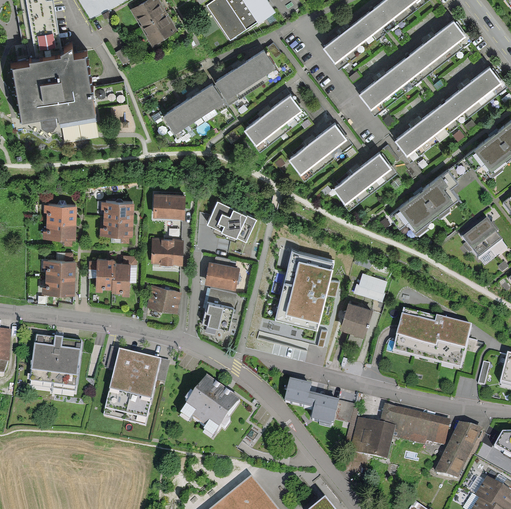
[(72,52),(71,42),(60,47),(51,0),(13,0),(21,46),(27,45),(30,61),(12,64),(20,118),(39,115),(41,122),(44,126),(51,125),(55,120),(53,111),(56,110),(60,129),(98,123),(85,50),(72,52)]
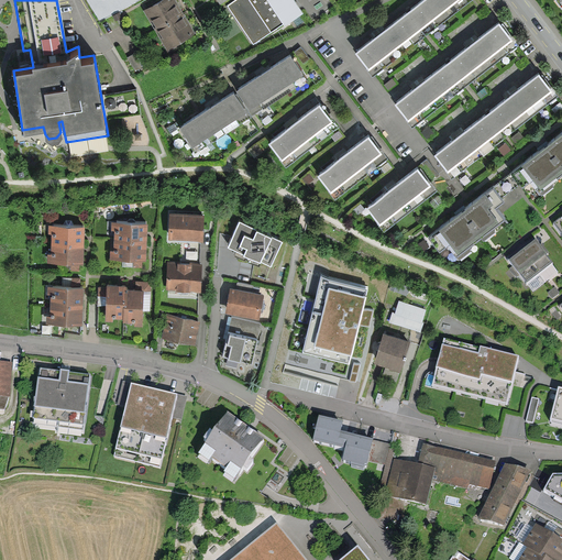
[(174,0),(163,0),(145,10),(168,53),(196,37),(174,0)]
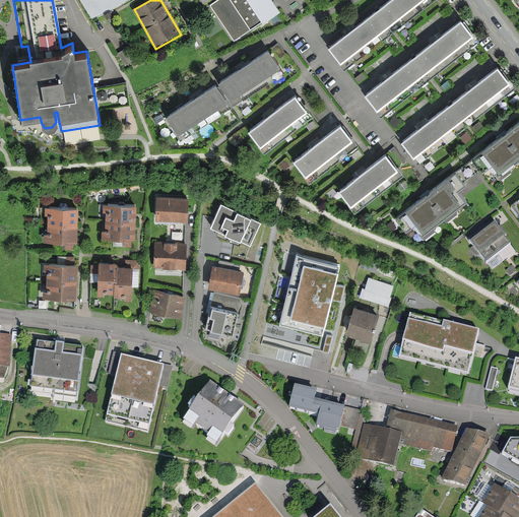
[(217,0),(207,7),(232,43),(259,24),(263,21),(279,10),(272,0),(217,0)]
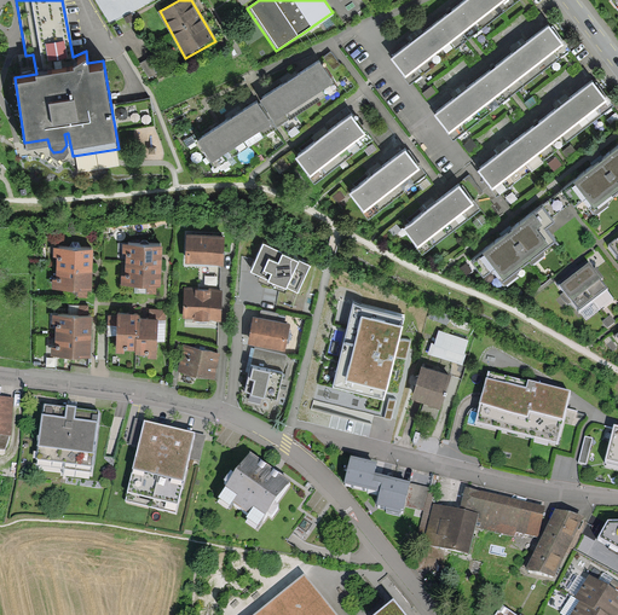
[(462,0),(419,34),(390,57),(405,76),(502,0),(462,0)]
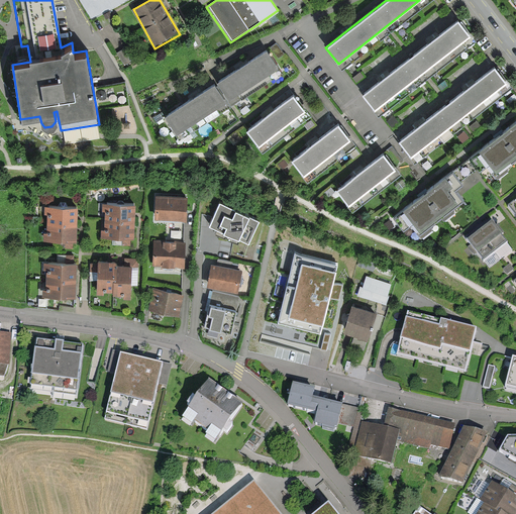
[(388,74),(362,94),(374,109),(471,35),(458,20),(438,35),(388,74)]
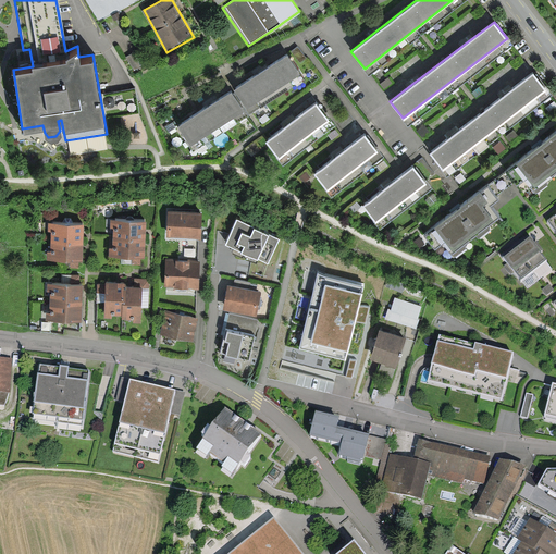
[(298,73),(286,54),(261,71),(234,89),(246,107),(298,73)]
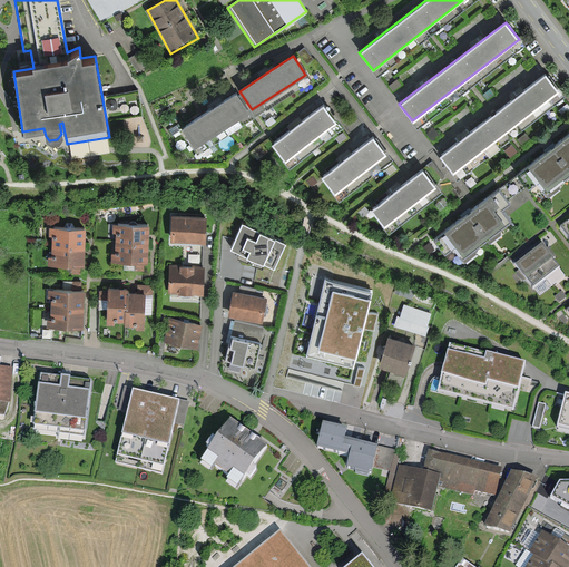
[(467,134),(439,155),(452,173),(559,90),(545,72),(521,91),(467,134)]
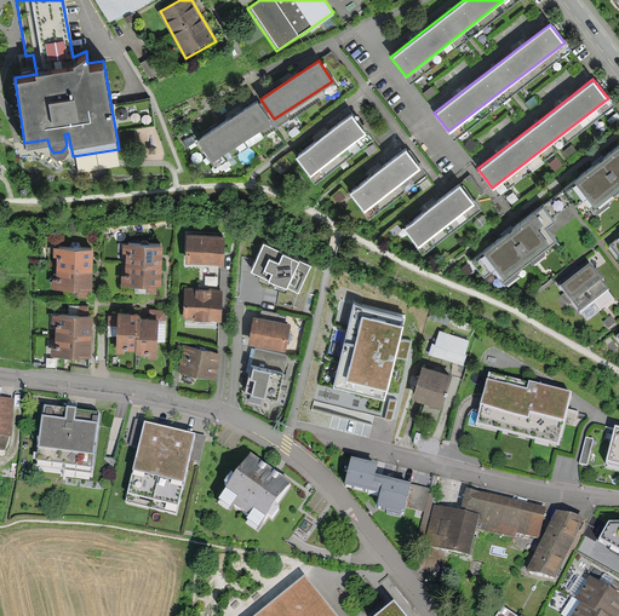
[(269,121),(256,101),(228,120),(199,139),(212,159),(269,121)]
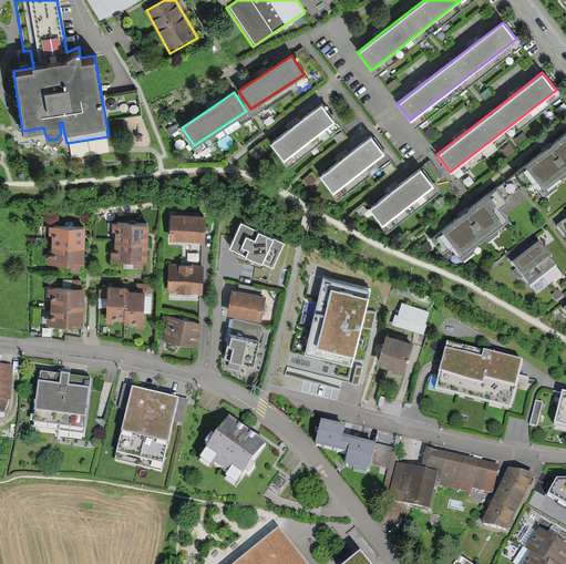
[(335,121),(321,103),(291,125),(269,143),(283,161),(335,121)]
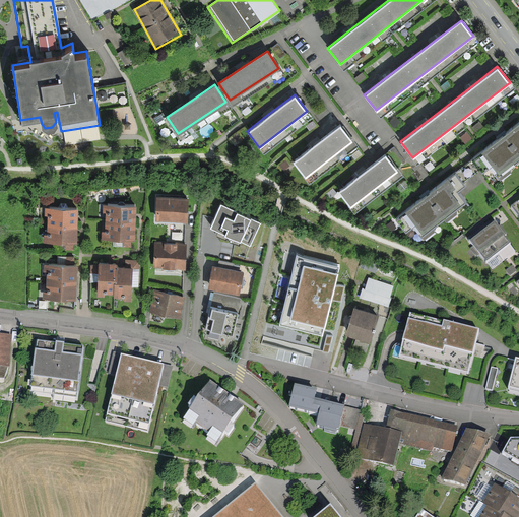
[(352,141),(340,125),(319,140),(294,159),(306,176),(352,141)]
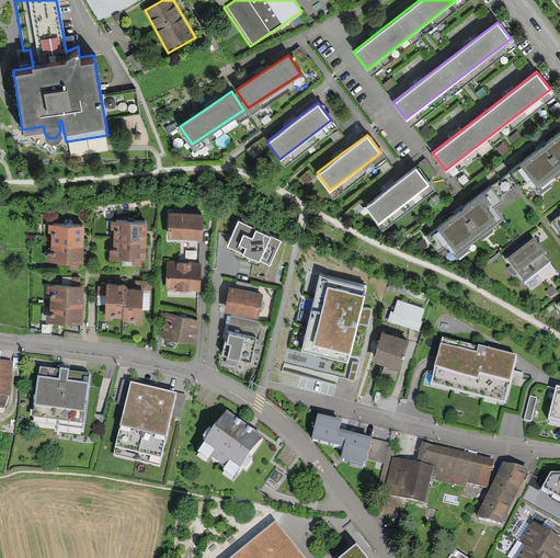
[(559,138),(510,177),(528,200),(537,193),(539,195),(559,179),(559,138)]
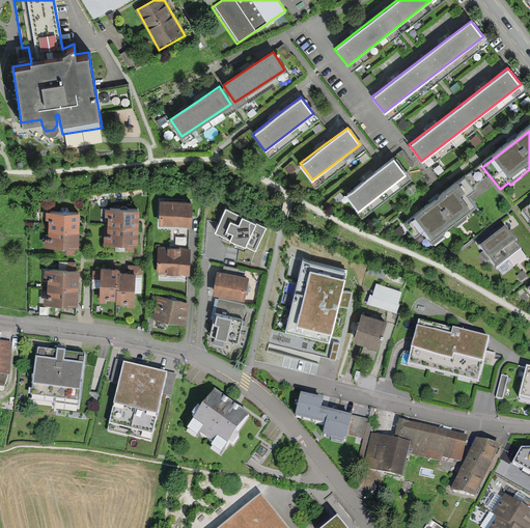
[(407,173),(393,157),(369,176),(345,195),(358,212),(407,173)]
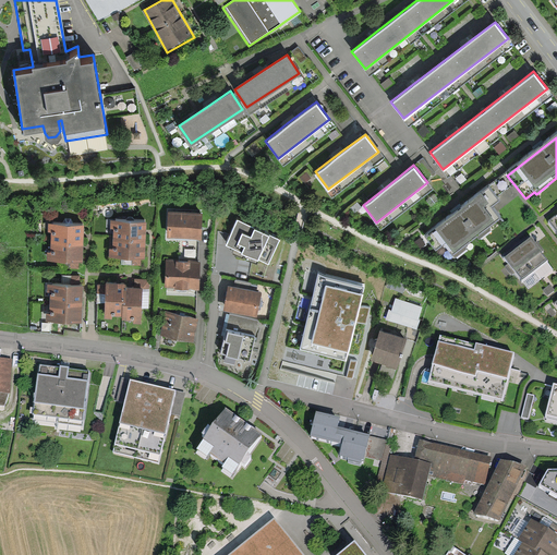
[(498,202),(487,188),(423,237),(433,251),(443,243),(444,245),(451,255),(500,218),(492,206),(498,202)]
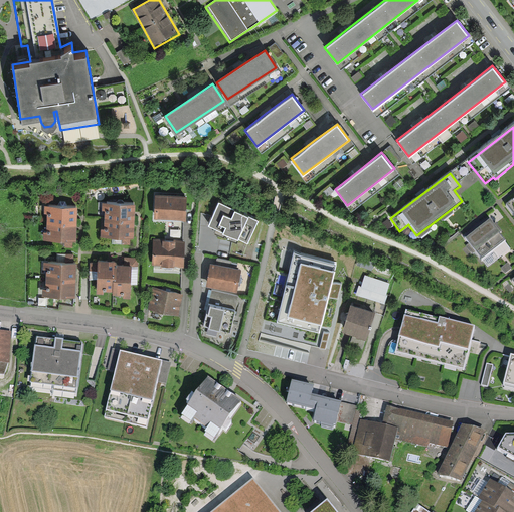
[(185,196),(154,195),(154,218),(185,219),(185,196)]
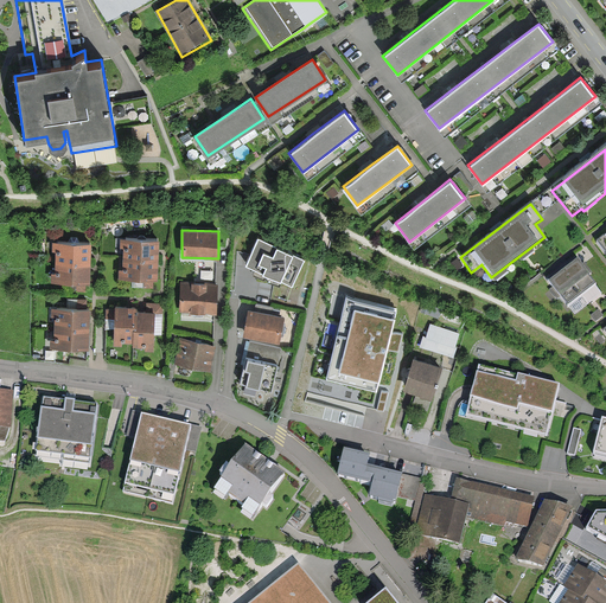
[(157,242),(120,241),(120,250),(122,250),(121,271),(117,271),(117,281),(144,281),(144,290),(152,290),(153,282),(157,282),(157,268),(157,256),(157,242)]
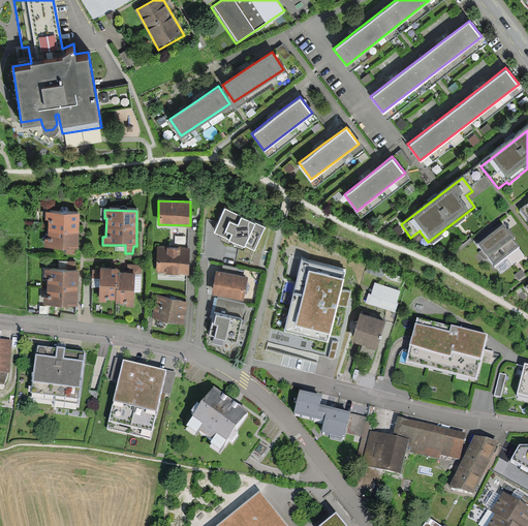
[(265,228),(224,210),(218,222),(214,233),(254,251),(265,228)]
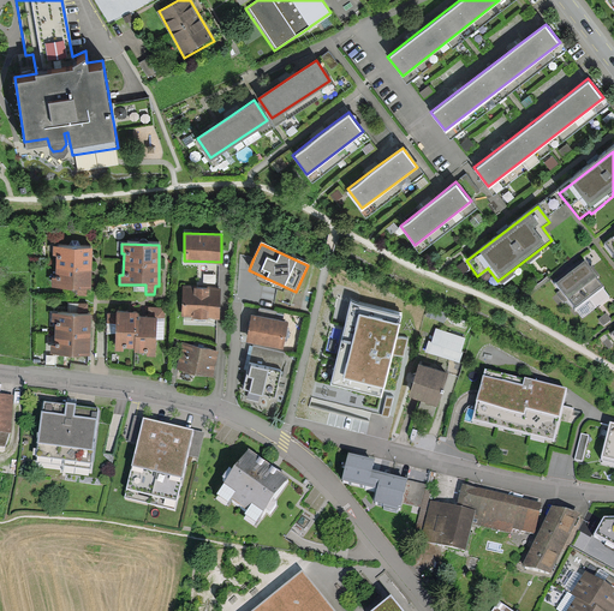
[(91,249),(53,249),(53,258),(55,258),(55,280),(52,279),(52,288),(77,289),(77,298),(87,298),(87,289),(90,289),(91,275),(91,263),(91,249)]
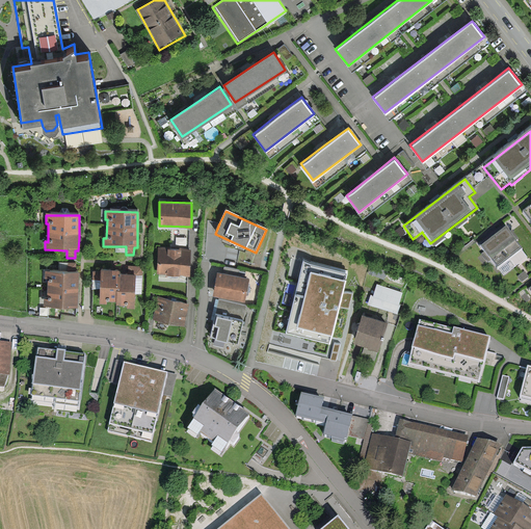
[(524,259),(504,233),(480,252),(500,276),(524,259)]
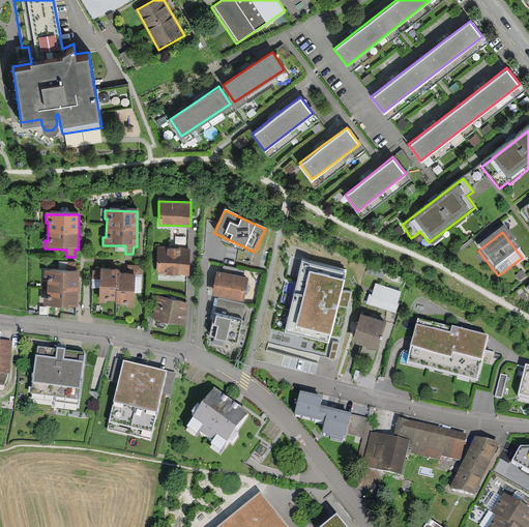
[(171,250),(157,250),(155,275),(162,275),(188,277),(189,251),(171,250)]
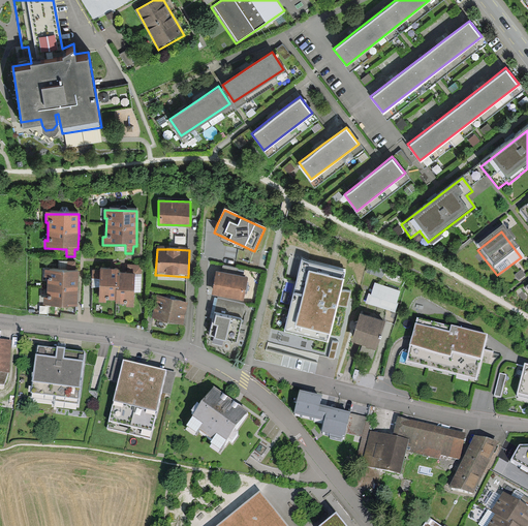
[(349,268),(301,256),(283,329),(302,332),(331,338),(349,268)]
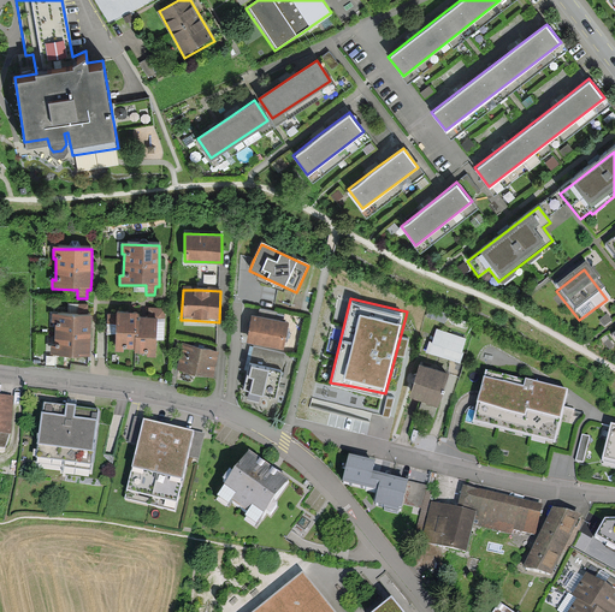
[(78,316),(52,315),(52,325),(55,325),(55,345),(51,345),(49,356),(90,357),(90,342),(92,330),(92,318),(88,318),(88,307),(78,307),(78,316)]
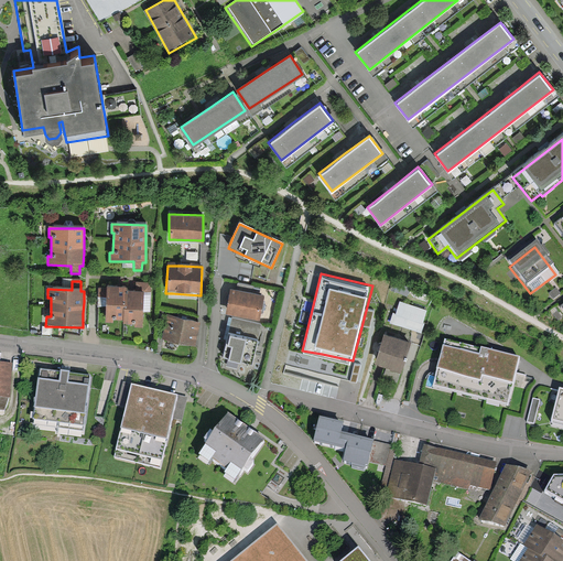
[(106,290),(97,289),(97,298),(106,298),(105,323),(112,323),(112,320),(123,321),(122,323),(134,324),(134,328),(142,328),(143,291),(132,290),(127,290),(127,287),(121,287),(106,286),(106,290)]
